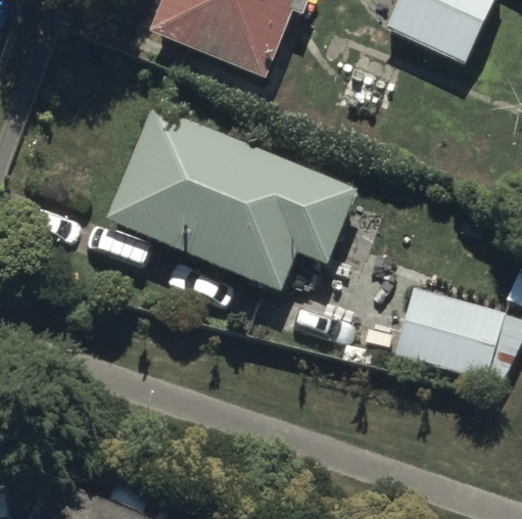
[(161,0),(149,32),(265,79),(292,11),(303,16),(310,0),(161,0)]
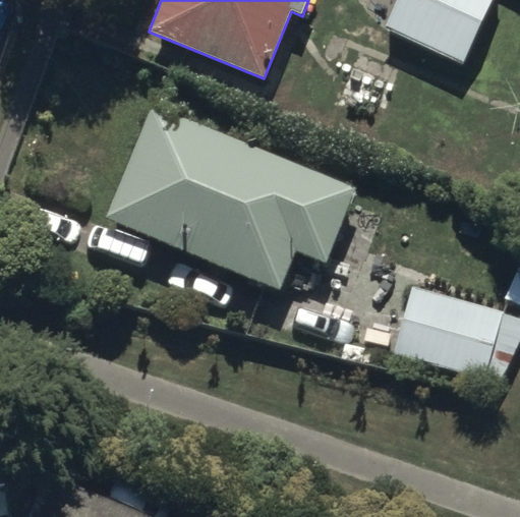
[(397,0),(384,26),(461,64),(493,0),(397,0)]
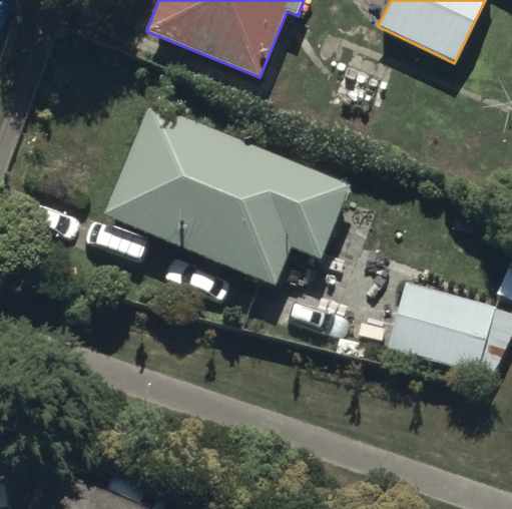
[(351,184),(150,101),(103,215),(278,287),(294,246),(321,258),(351,184)]
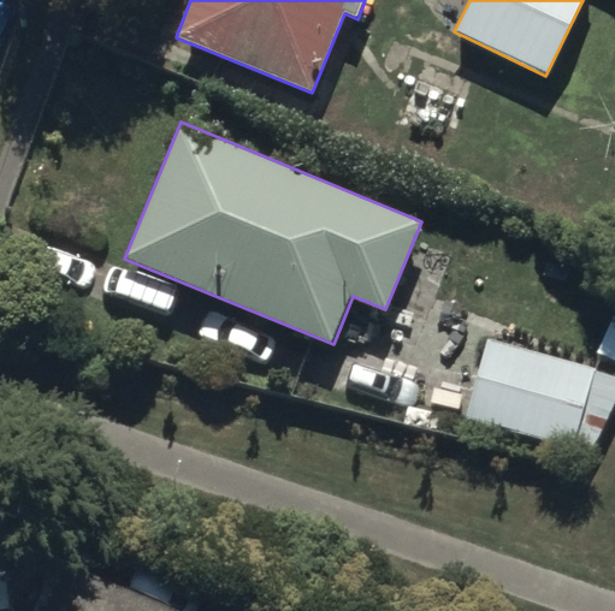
[(614,300),(592,351),(614,361),(614,300)]
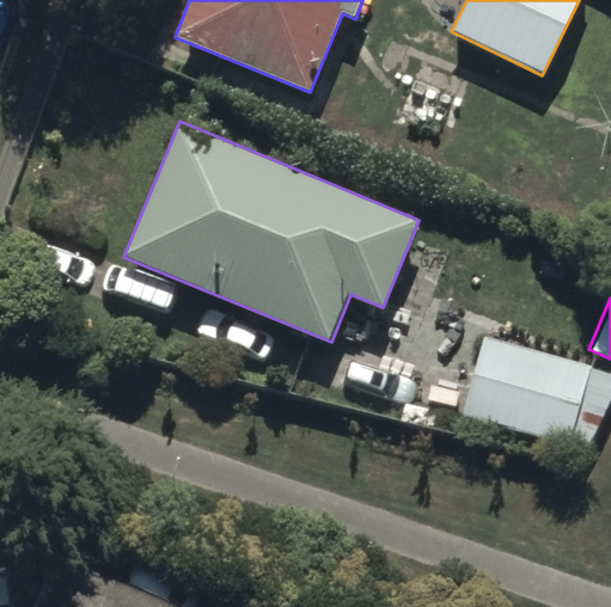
[(484,331),(460,414),(573,448),(597,365),(484,331)]
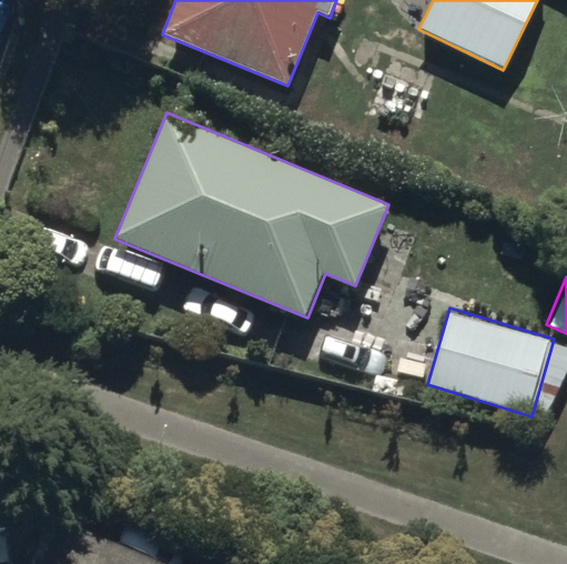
[(153,563),(54,524),(37,563),(153,563)]
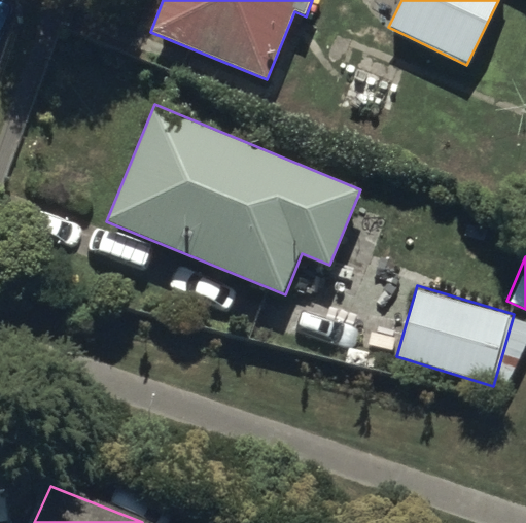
All buildings are outlined.
